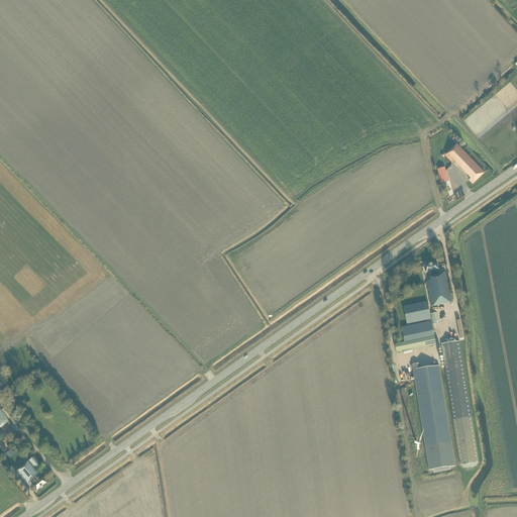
[(473,185),(485,173),(456,144),(444,156),(451,163),(453,161),(471,179),(469,181),(473,185)]
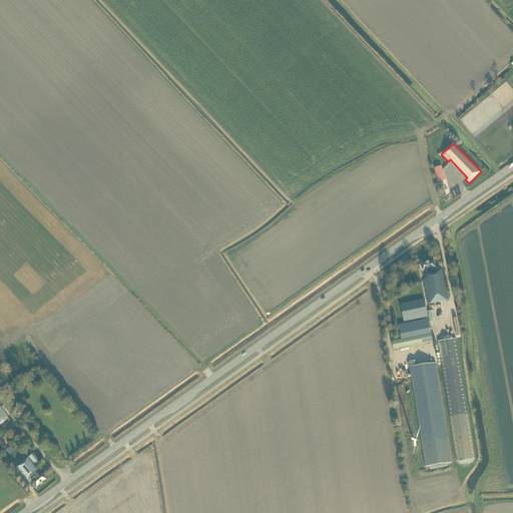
[(438,182),(445,180),(441,166),(434,168),(438,182)]
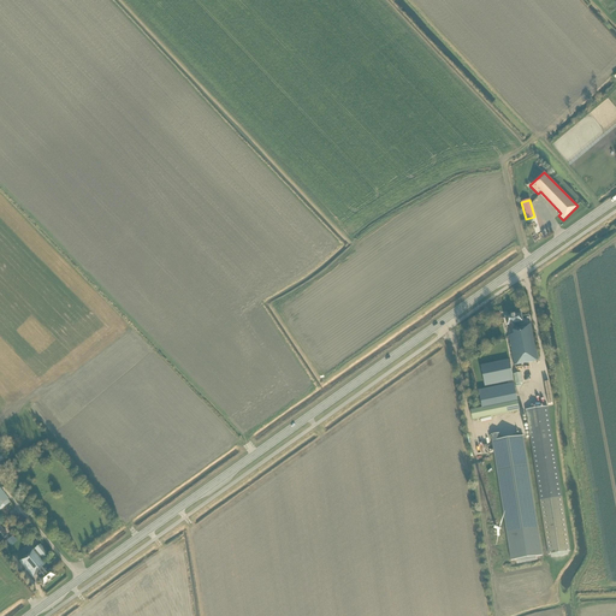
[(522,323),(521,314),(515,315),(511,317),(505,318),(507,326),(508,326),(510,336),(508,336),(514,366),(538,361),(531,325),(517,327),(517,324),(522,323)]
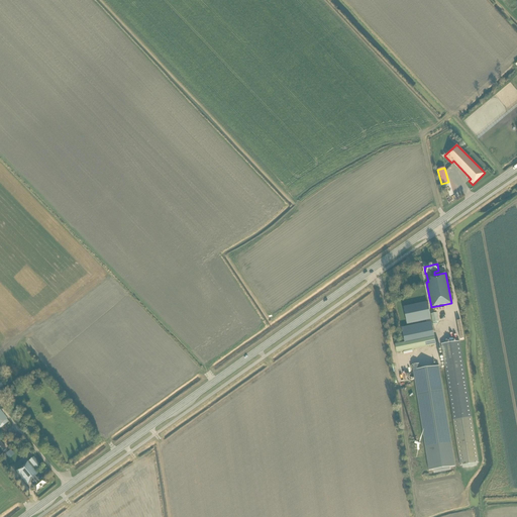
[(431,320),(427,303),(404,307),(407,325),(418,322),(425,321),(426,321),(427,323),(402,328),(405,343),(395,345),(397,353),(436,345),(434,337),(431,322),(431,320)]
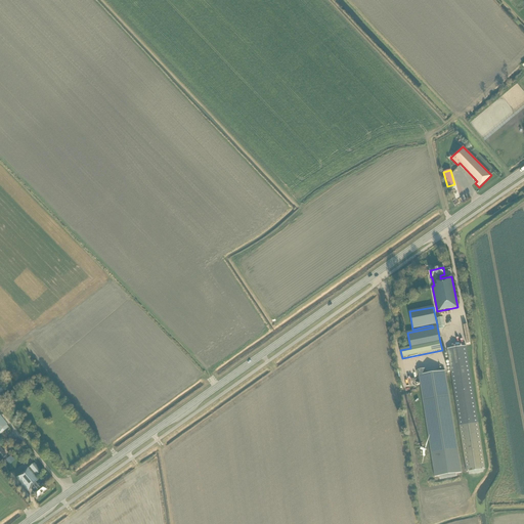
[(438,328),(445,326),(443,317),(436,318),(438,328)]
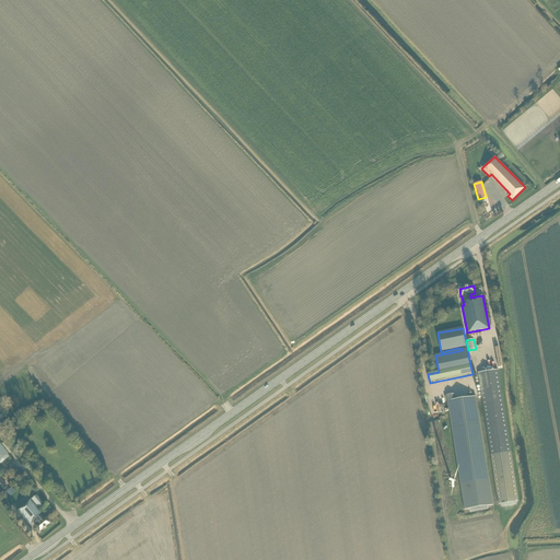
[(517,502),(511,453),(498,371),(490,372),(478,373),(491,456),(499,504),(517,502)]
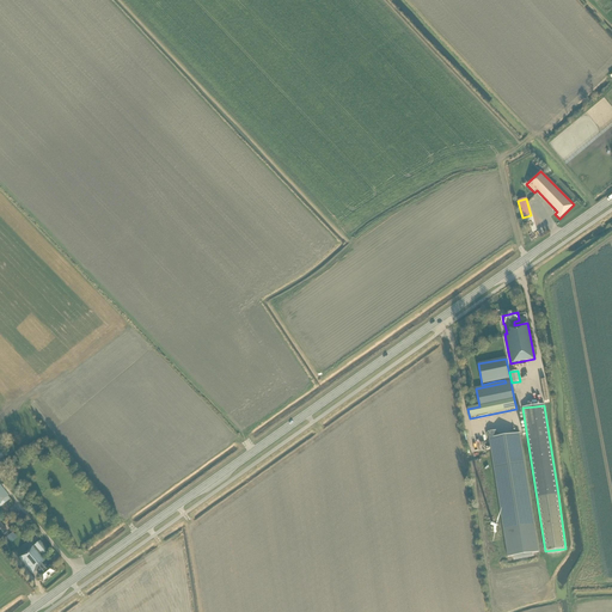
[(489,433),(509,557),(539,552),(519,434),(497,438),(496,432),(489,433)]
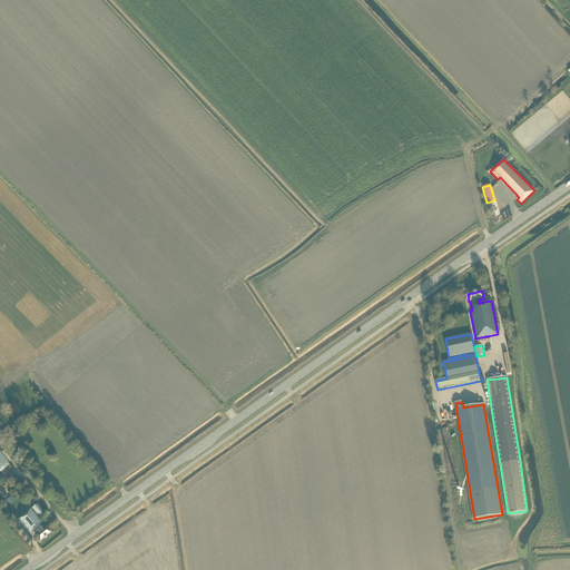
[(0,472),(9,465),(0,453),(0,500),(0,501),(7,495),(0,488),(0,472)]
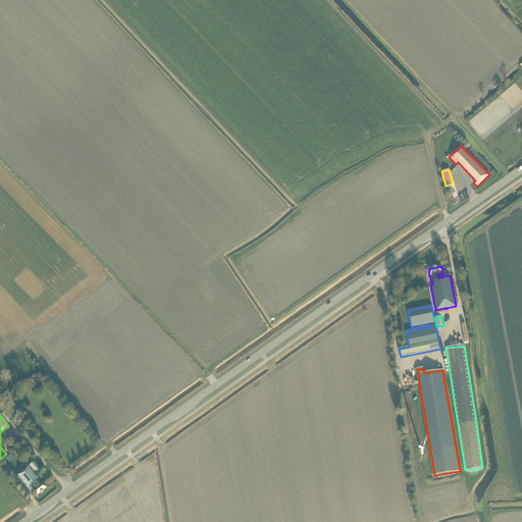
[(41,483),(39,480),(40,480),(35,475),(41,470),(34,462),(15,476),(28,490),(31,487),(33,490),(37,496),(46,488),(42,482),(41,483)]
